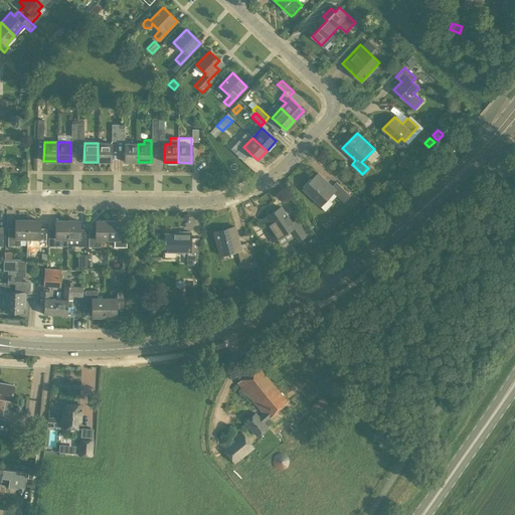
[(111,143),(98,143),(98,162),(111,162),(111,143)]
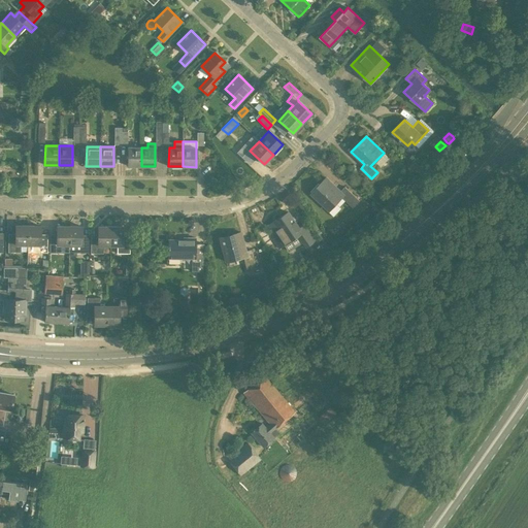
[(127,166),(141,166),(141,147),(128,147),(127,166)]
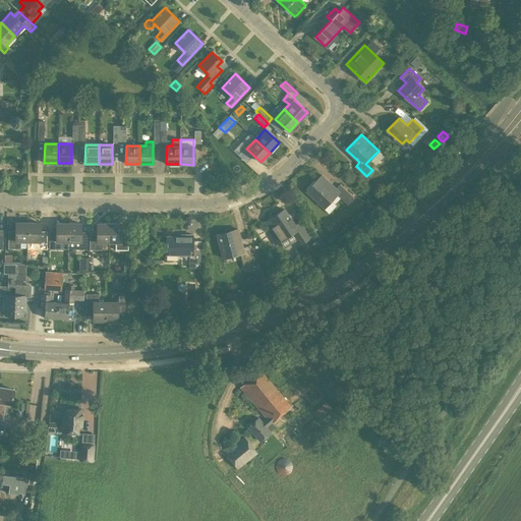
[(416,168),(409,160),(405,163),(412,171),(416,168)]
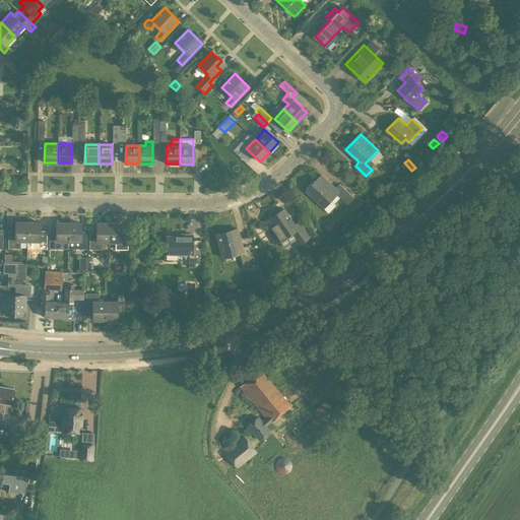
[(349,203),(354,197),(339,184),(335,188),(321,175),(306,191),(324,207),(338,192),(349,203)]
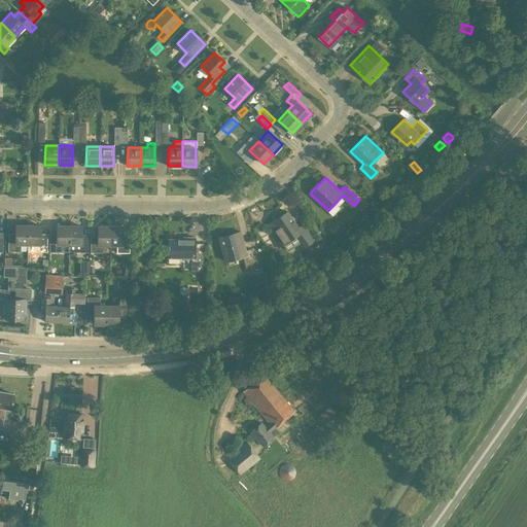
[(287,211),(269,224),(277,236),(273,239),(278,247),(295,236),(300,242),(304,240),(307,245),(314,240),(303,224),(299,227),(287,211)]
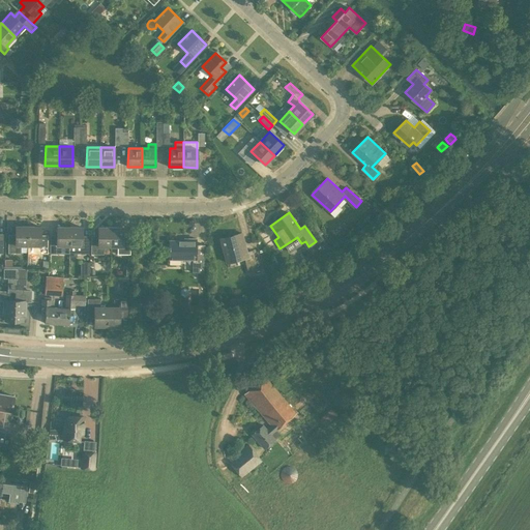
[(21,245),(28,245),(28,227),(16,227),(16,240),(8,240),(8,253),(21,254),(21,245)]
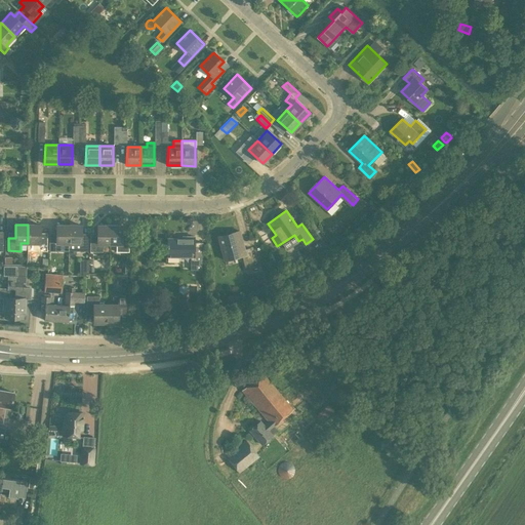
[(40,225),(28,225),(28,243),(34,243),(34,250),(47,251),(47,238),(40,238),(40,225)]
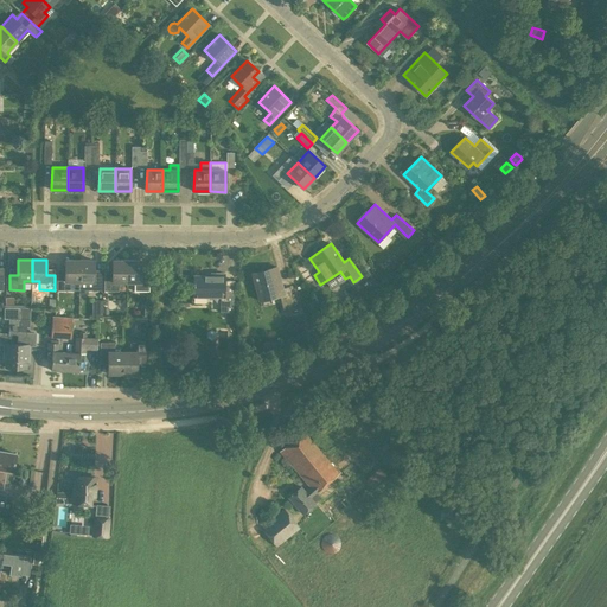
[(71,281),(80,281),(80,260),(65,260),(65,276),(57,276),(57,291),(71,291),(71,281)]
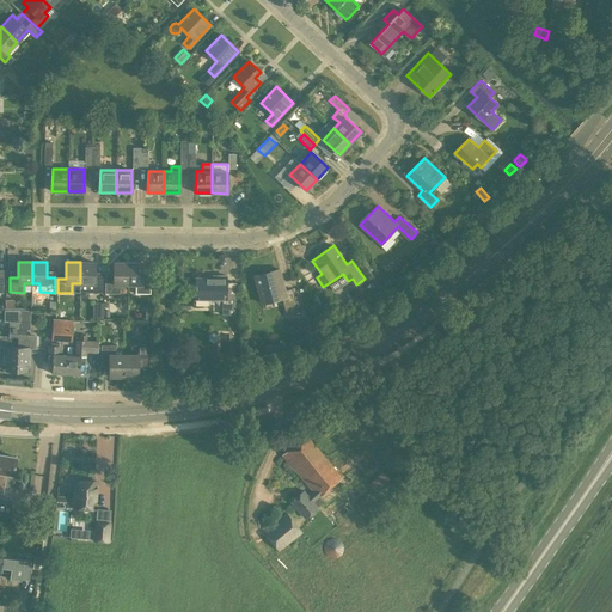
[(95,262),(80,262),(80,283),(87,283),(87,293),(102,293),(103,279),(95,279),(95,262)]
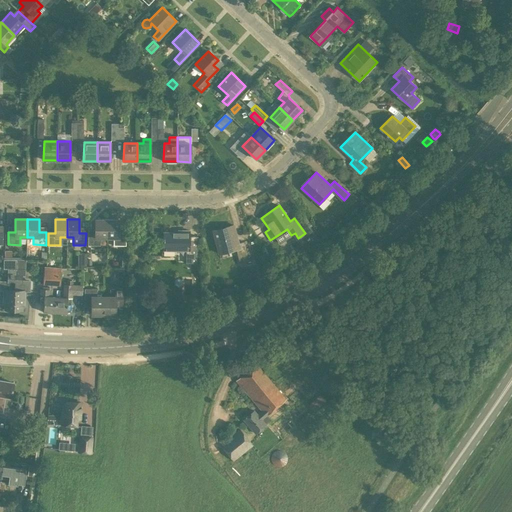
[(100,237),(107,237),(107,220),(95,220),(95,233),(88,233),(88,245),(100,245),(100,237)]
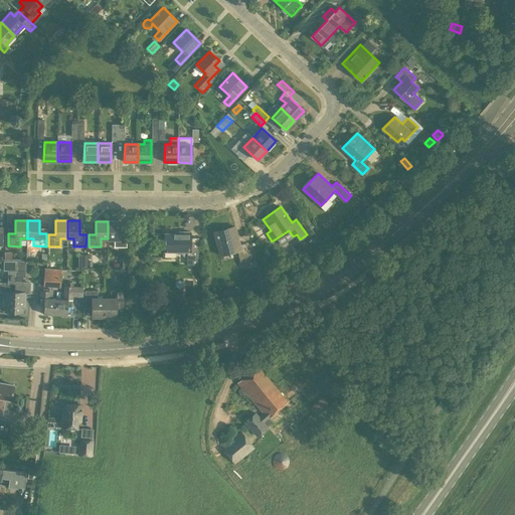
[(120,221),(108,221),(108,238),(114,238),(114,246),(127,246),(127,234),(120,234),(120,221)]
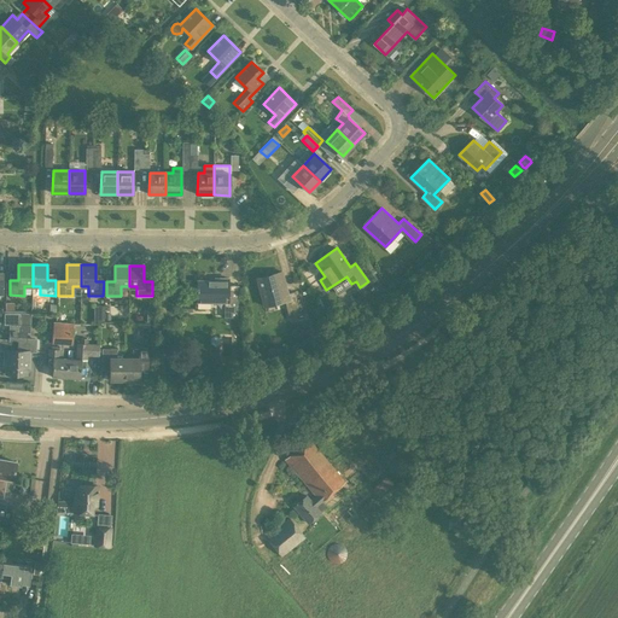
[(295,291),(287,293),(281,272),(256,279),(264,307),(287,301),(291,318),(301,315),(295,291)]
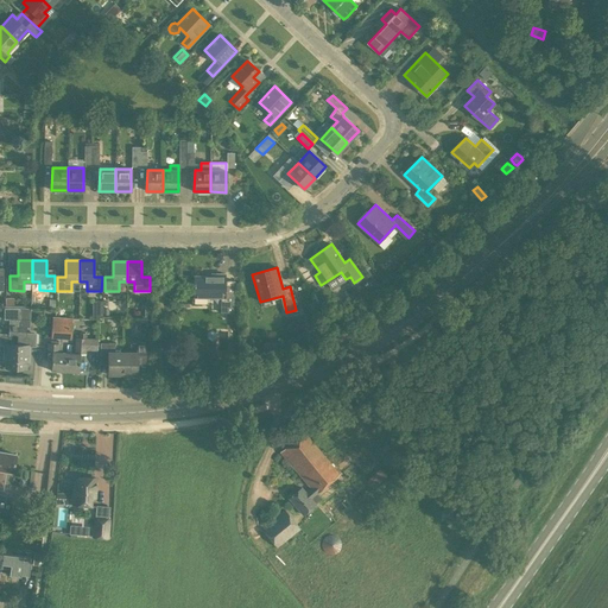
[(210,277),(194,276),(194,284),(192,284),(192,285),(194,285),(194,296),(221,297),(220,312),(234,312),(234,286),(225,286),(225,274),(210,274),(210,277)]
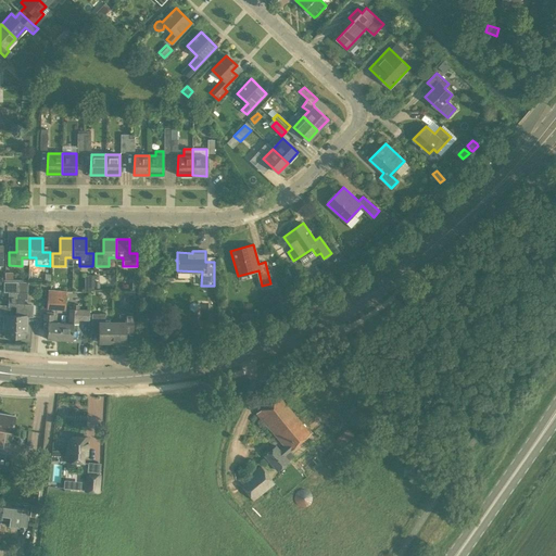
[(14,337),(16,292),(19,292),(19,282),(4,282),(4,290),(10,291),(10,298),(9,306),(0,305),(0,306),(0,313),(4,314),(3,330),(5,330),(4,335),(4,337),(14,337)]
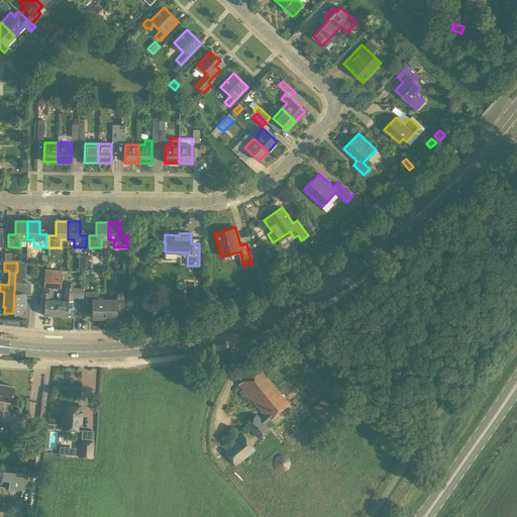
[(15,272),(13,313),(22,314),(23,308),(25,308),(25,294),(28,294),(29,284),(22,284),(22,278),(26,278),(26,271),(27,264),(17,263),(17,272),(15,272)]
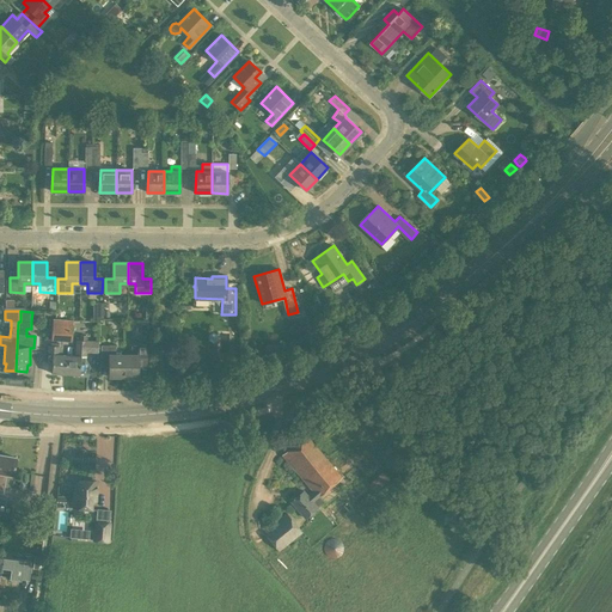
[(59,341),(62,341),(72,341),(73,322),(53,320),(51,340),(59,341)]
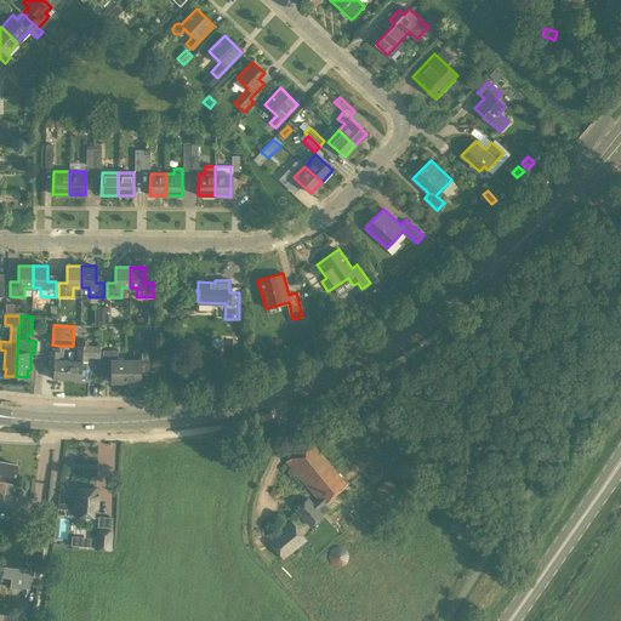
[(49,359),(63,360),(63,346),(60,346),(60,348),(51,347),(51,351),(49,351),(49,359)]
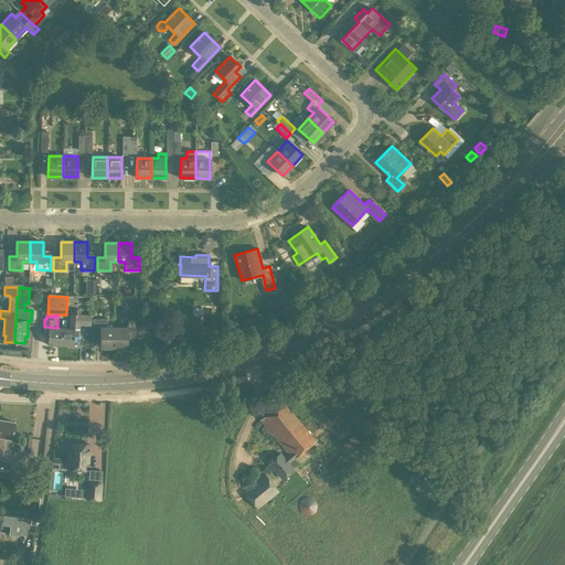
[(68,328),(62,328),(61,328),(60,345),(73,347),(74,337),(78,337),(80,326),(91,326),(91,316),(70,315),(68,328)]
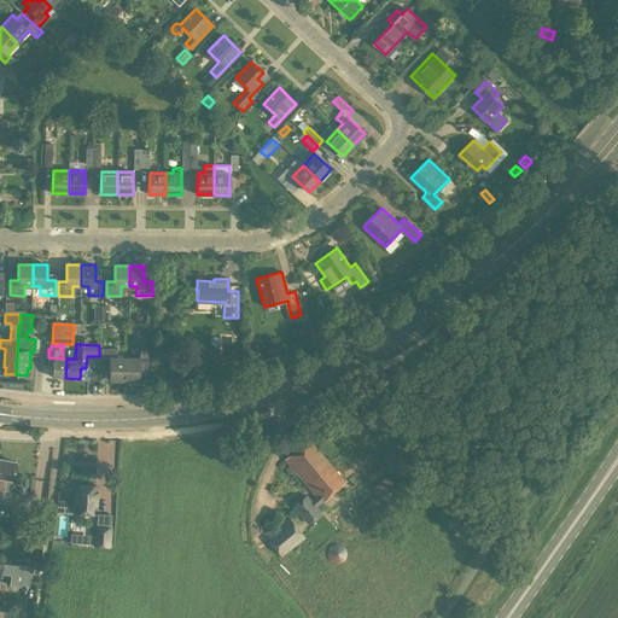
[(110,380),(124,380),(124,359),(117,359),(117,348),(101,348),(101,363),(110,363),(110,380)]
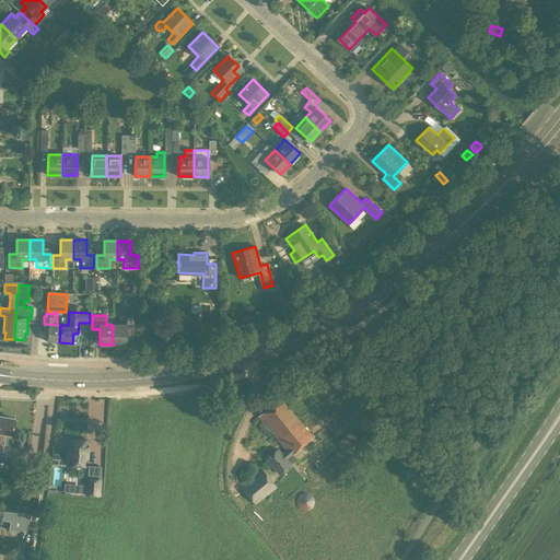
[(119,325),(113,325),(113,345),(126,345),(126,336),(133,336),(133,315),(119,315),(119,325)]
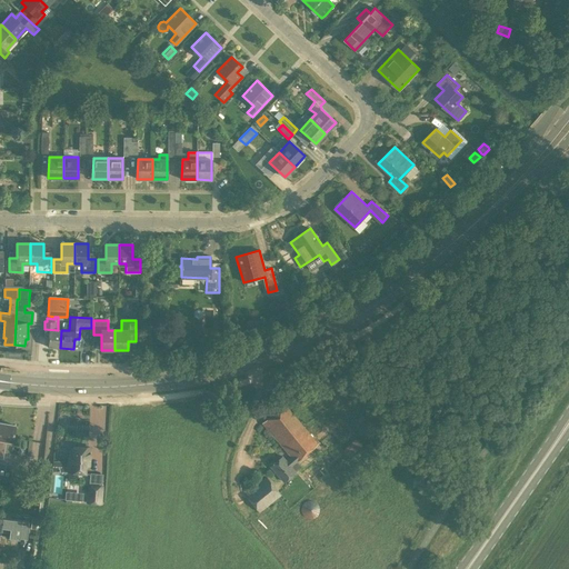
[(61,330),(58,330),(45,329),(43,337),(48,338),(48,347),(60,348),(61,330)]
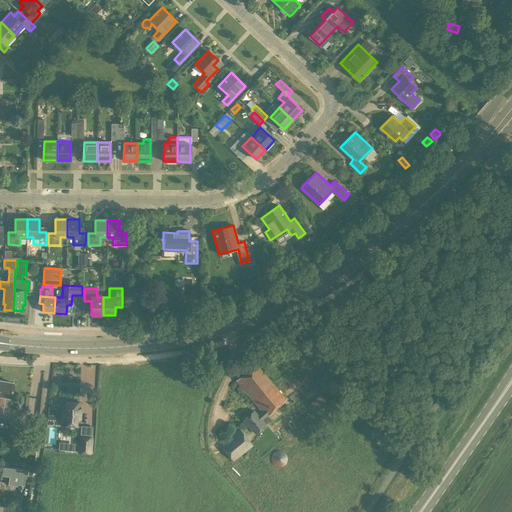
[(262,411),(257,415),(254,411),(243,420),(246,423),(254,433),(265,424),(262,420),(286,399),(258,366),(255,363),(236,381),(262,411)]
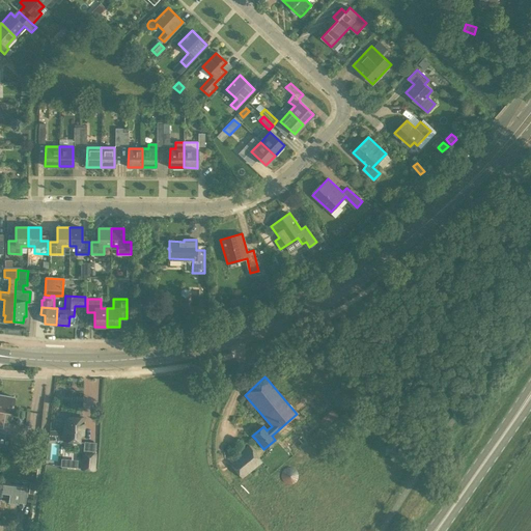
[(93,396),(95,392),(85,387),(80,397),(89,403),(93,396)]
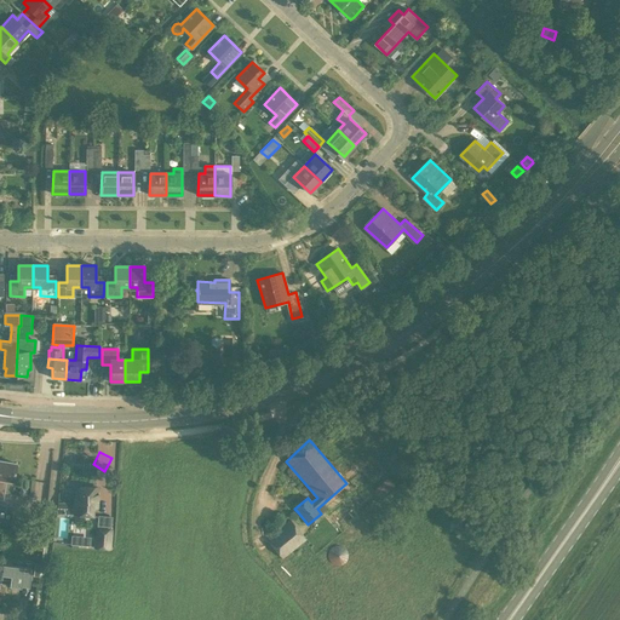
[(0,499),(3,499),(4,493),(13,495),(16,481),(13,480),(16,464),(0,460),(0,499)]
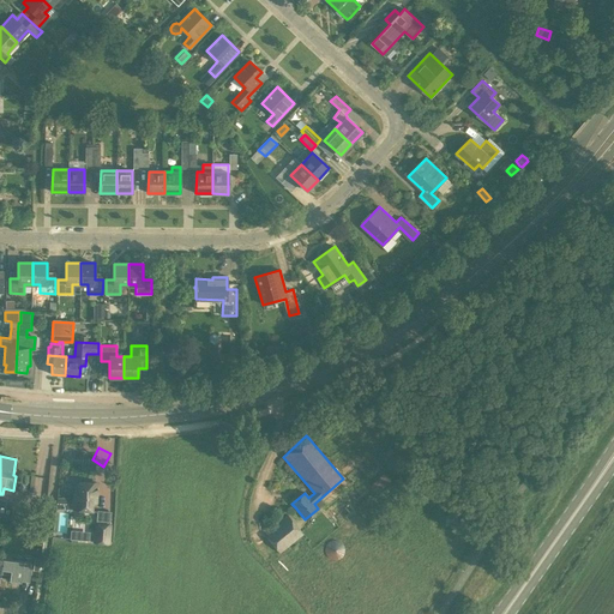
[(371,487),(377,494),(380,491),(390,481),(384,474),(371,487)]
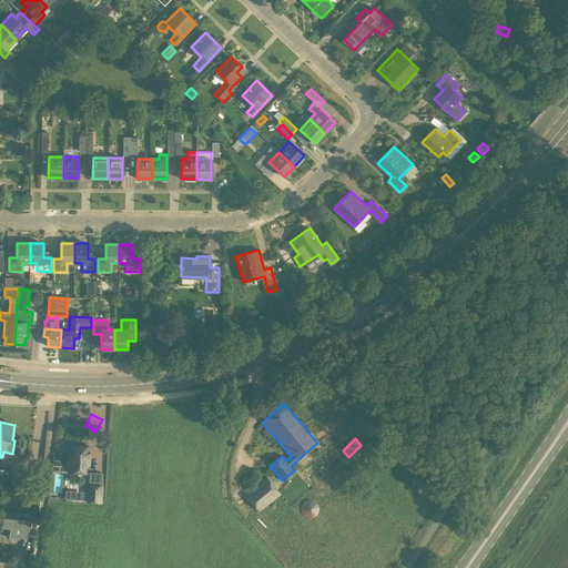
[(71,448),(69,449),(69,462),(53,460),(51,472),(69,472),(69,470),(84,472),(84,464),(88,464),(89,446),(74,446),(74,448),(71,448)]
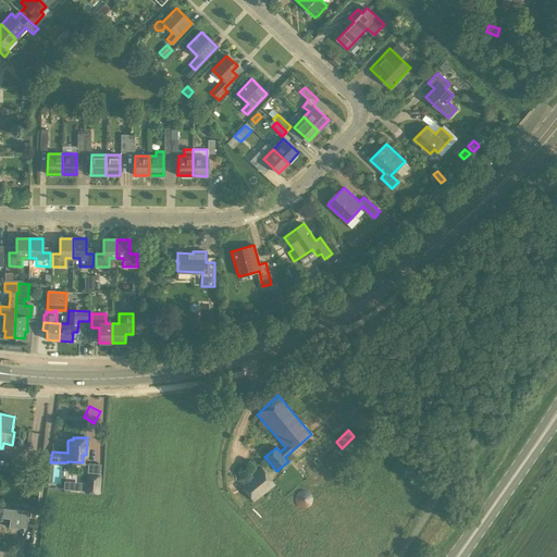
[(86,492),(98,492),(100,465),(94,465),(93,477),(87,475),(86,492)]
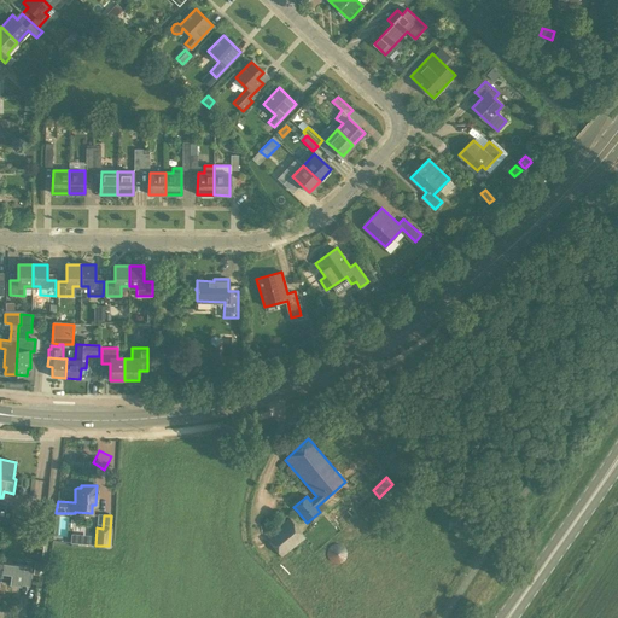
[(305,537),(292,522),(290,518),(266,537),(281,557),(305,537)]
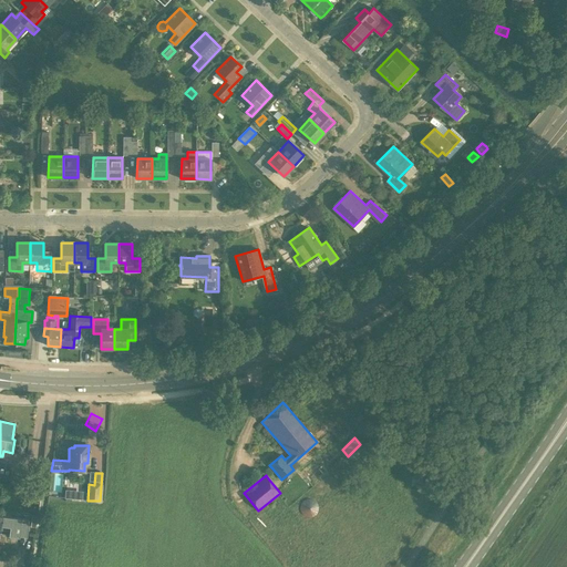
[(83,500),(84,491),(68,488),(65,497),(83,500)]
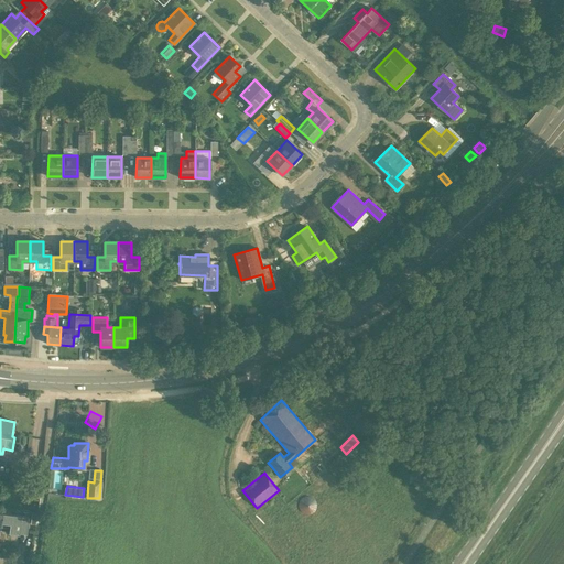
[(316,500),(300,497),(297,511),(314,513),(316,500)]
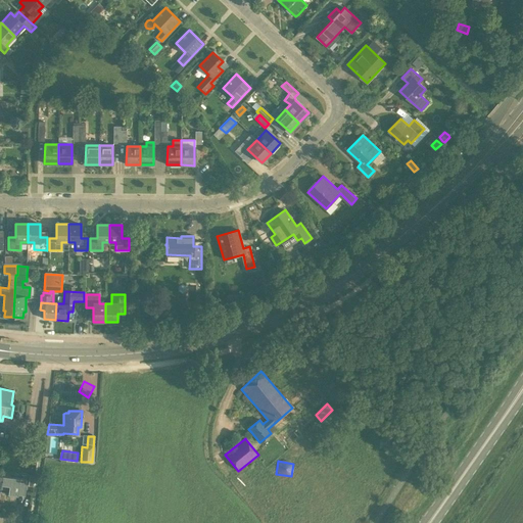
[(27,479),(2,476),(2,473),(0,489),(8,490),(7,494),(17,496),(17,494),(25,495),(27,479)]
